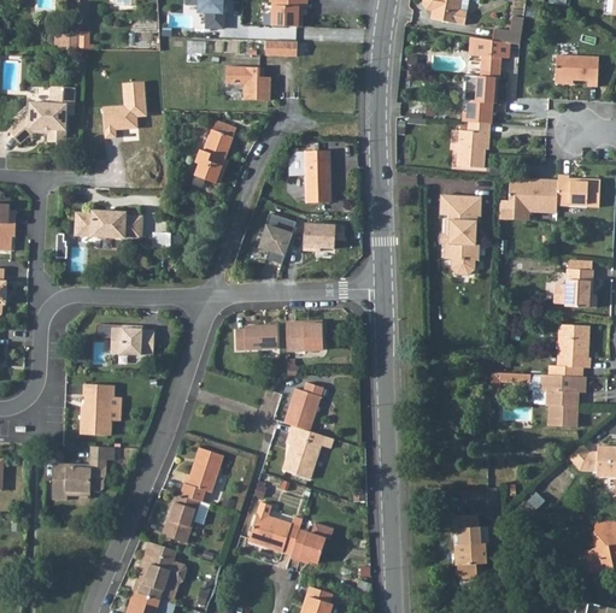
[(113,0),(115,12),(132,12),(132,0),(113,0)]
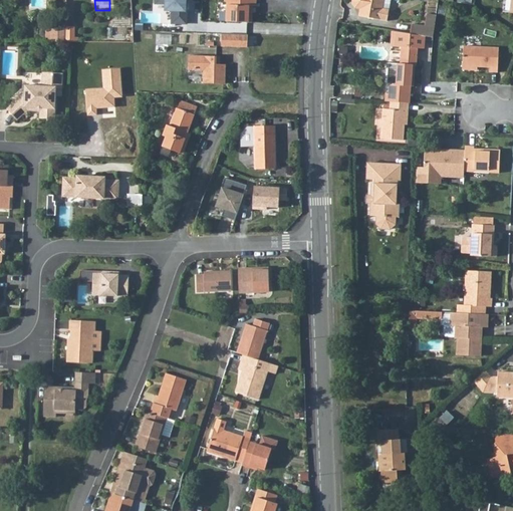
[(188,0),(166,0),(166,14),(173,14),(172,27),(188,28),(188,0)]
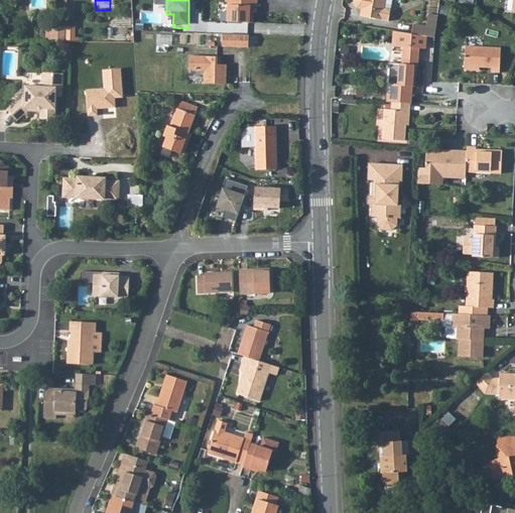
[(227,0),(227,7),(229,7),(229,26),(252,28),(252,18),(251,18),(251,11),(258,11),(258,0),(227,0)]
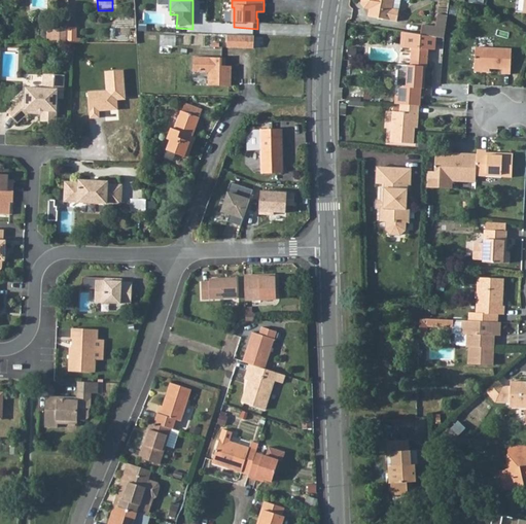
[(391,11),(392,0),(362,0),(362,6),(365,10),(371,11),(370,20),(397,23),(398,12),(391,11)]
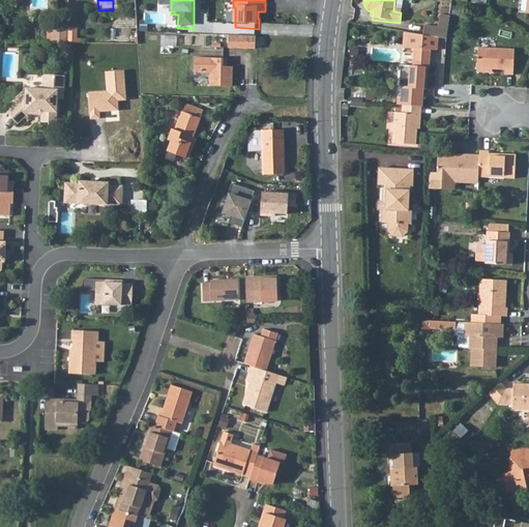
[(425,28),(424,37),(438,38),(446,39),(448,25),(439,24),(439,30),(425,28)]
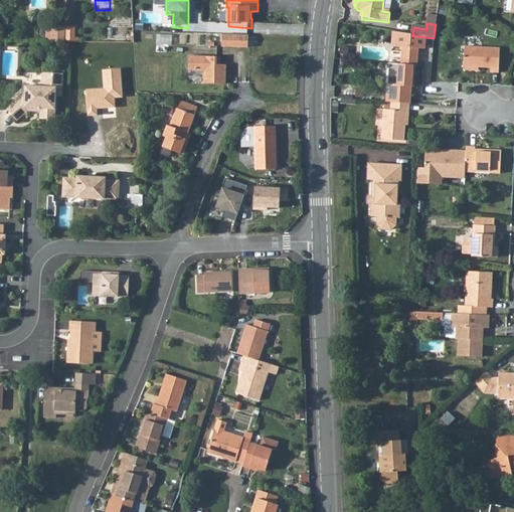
[(66,32),(51,32),(51,47),(66,47),(66,32)]
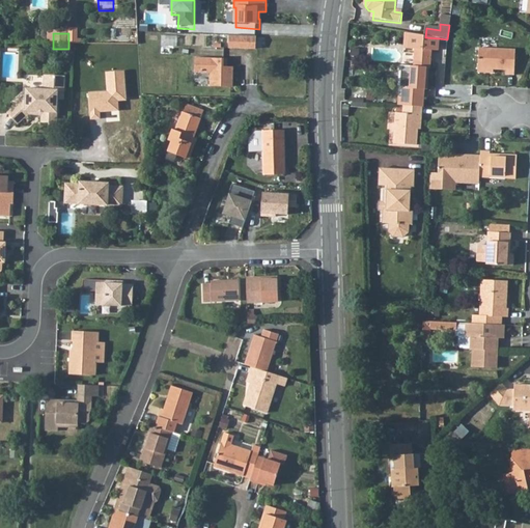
[(77,33),(68,33),(68,49),(78,49),(77,33)]
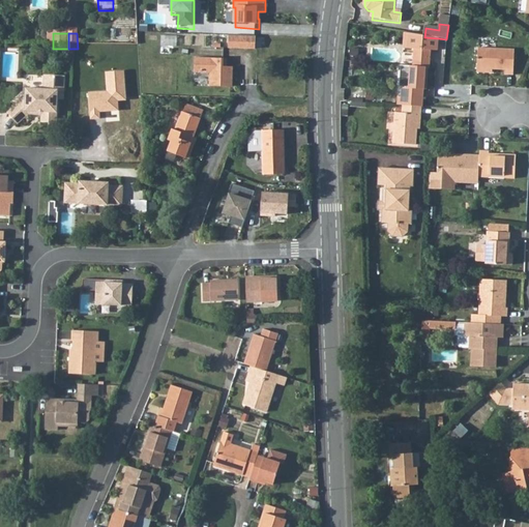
[(395,96),(395,104),(401,104),(418,105),(421,105),(423,88),(427,89),(428,74),(424,72),(424,68),(430,68),(431,52),(432,50),(438,50),(438,38),(424,37),(419,36),(408,34),(407,48),(414,49),(413,64),(409,64),(409,75),(408,86),(400,86),(395,88),(393,89),(392,93),(393,95),(395,96)]
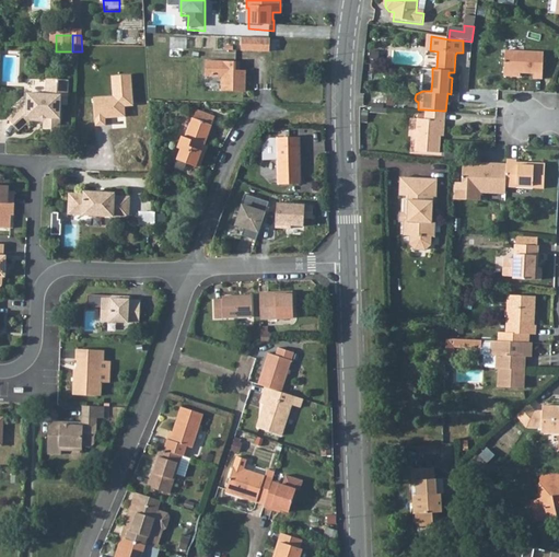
[(261,42),(244,41),(243,55),(260,56),(261,42)]
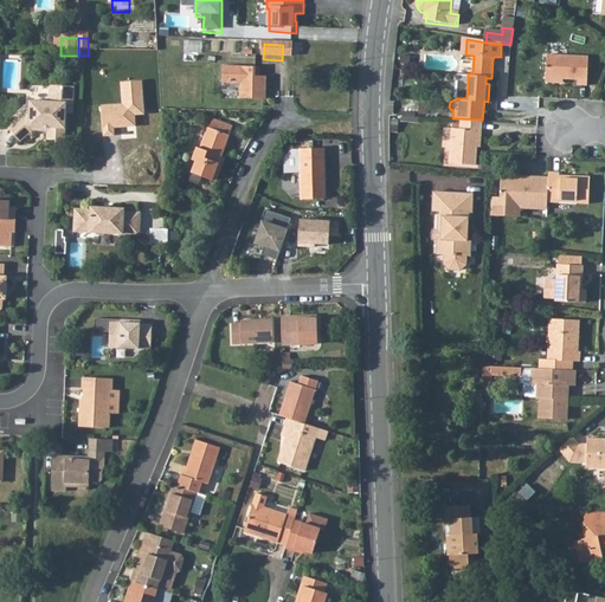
[(295,45),(283,45),(282,60),(294,60),(295,45)]
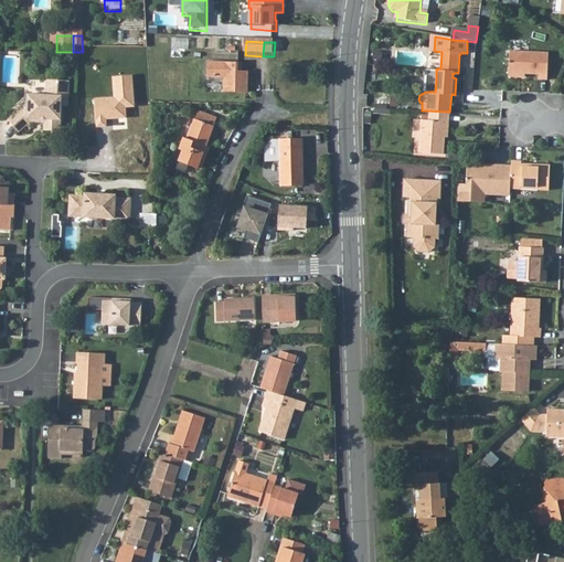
[(508,49),(508,72),(536,72),(536,77),(546,77),(547,50),(508,49)]
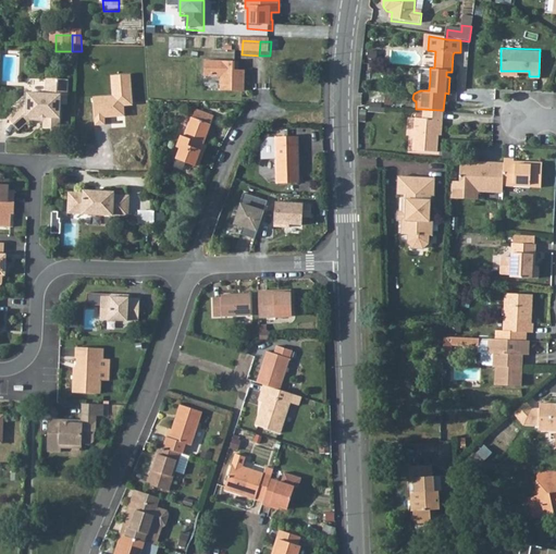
[(246,65),(217,65),(217,81),(233,82),(233,96),(257,96),(257,75),(250,74),(246,75),(246,65)]
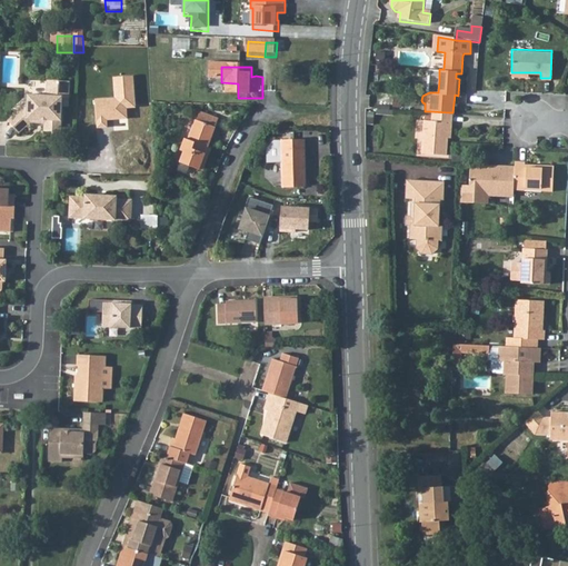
[(70,87),(48,86),(48,100),(29,99),(28,108),(9,126),(20,138),(35,125),(46,125),(45,136),(61,136),(63,101),(70,102),(70,87)]
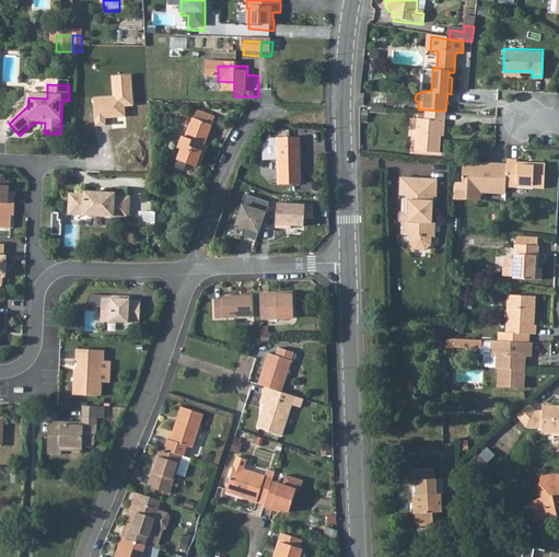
[(442,111),(423,109),(423,118),(416,118),(415,126),(414,141),(414,150),(437,150),(438,119),(442,119),(442,111)]
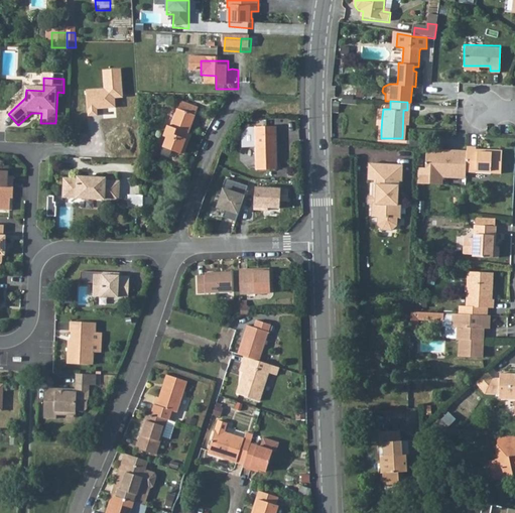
[(162,151),(179,157),(194,120),(175,113),(169,131),(165,130),(162,140),(165,141),(162,151)]
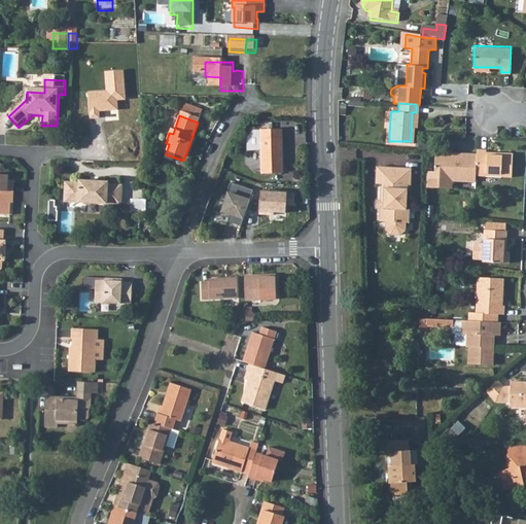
[(281,130),(250,130),(250,148),(261,147),(261,173),(282,172),(281,130)]
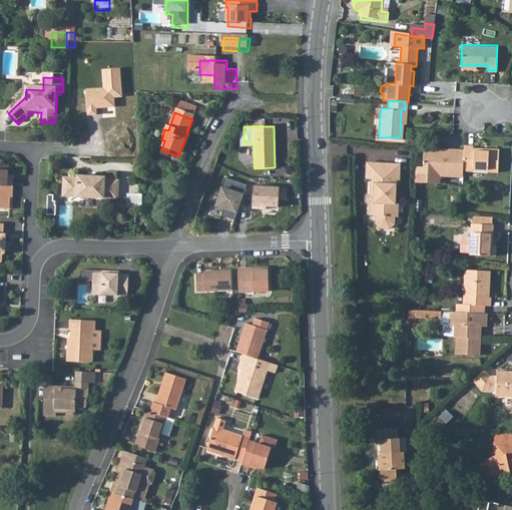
[(461,148),(461,169),(496,170),(496,147),(471,147),(471,143),(462,143),(461,148)]
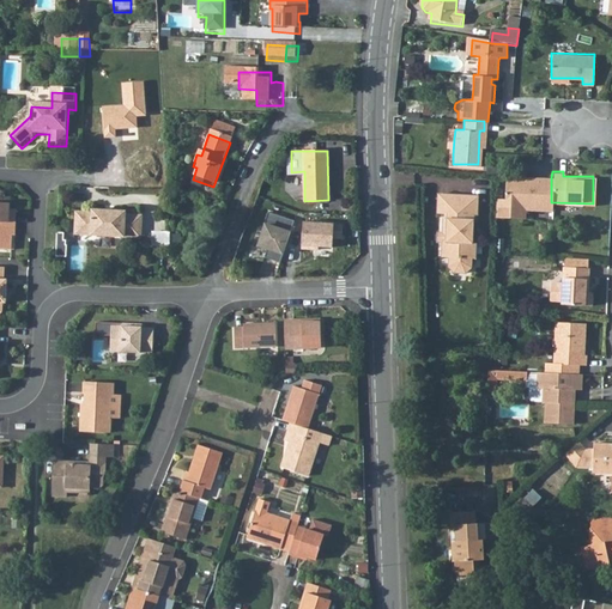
[(523,208),(550,208),(551,202),(551,177),(521,176),(520,181),(503,181),(503,198),(503,207),(523,208)]
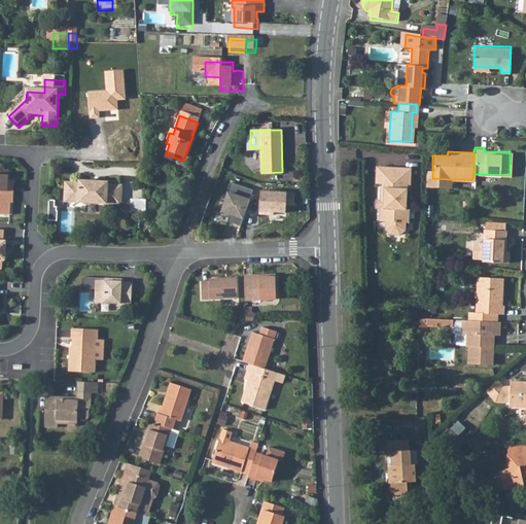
[(221,166),(216,180),(213,195),(245,202),(248,186),(237,183),(240,170),(221,166)]
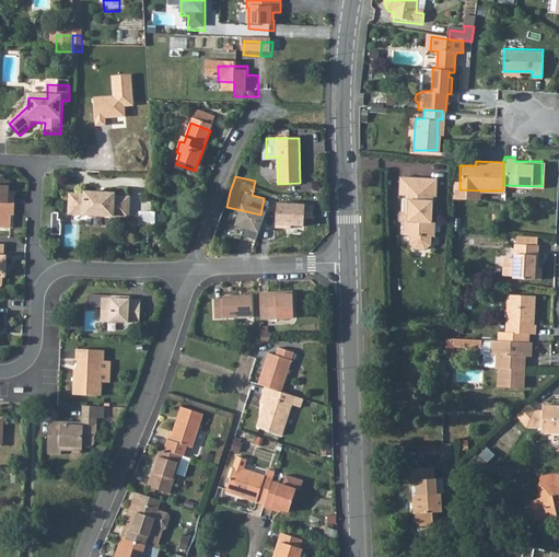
[(396,196),(406,197),(407,180),(397,178),(396,196)]
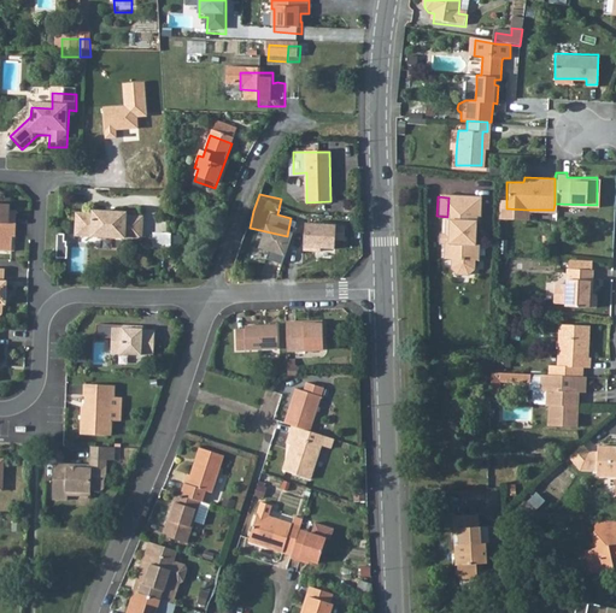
[(444,222),(443,237),(449,237),(447,253),(443,253),(443,260),(451,260),(451,271),(455,276),(468,276),(473,272),(473,260),(477,260),(477,245),(474,245),(474,217),(479,217),(479,199),(449,198),(447,217),(447,222),(444,222)]
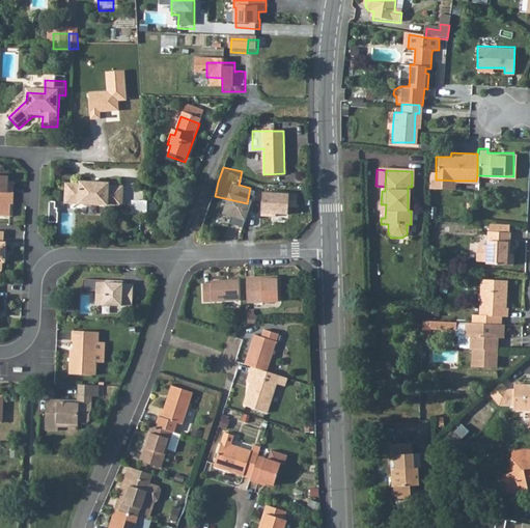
[(436,171),(428,171),(428,188),(453,188),(453,181),(436,179),(436,171)]
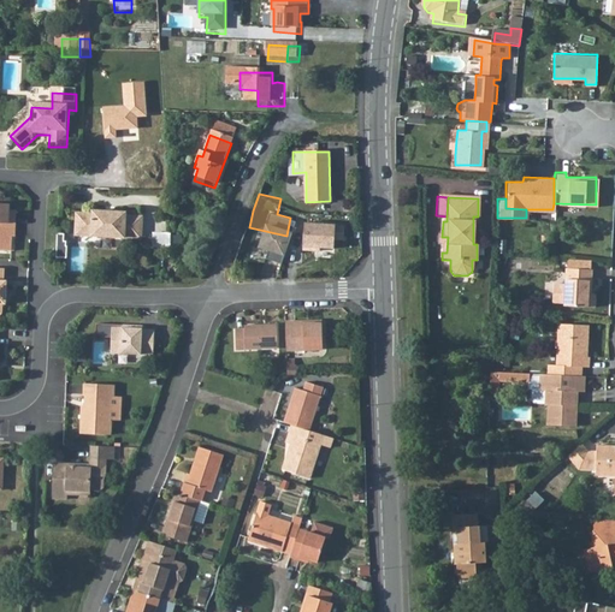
[(0,227),(12,229),(12,220),(9,219),(10,215),(10,209),(0,208),(0,227)]
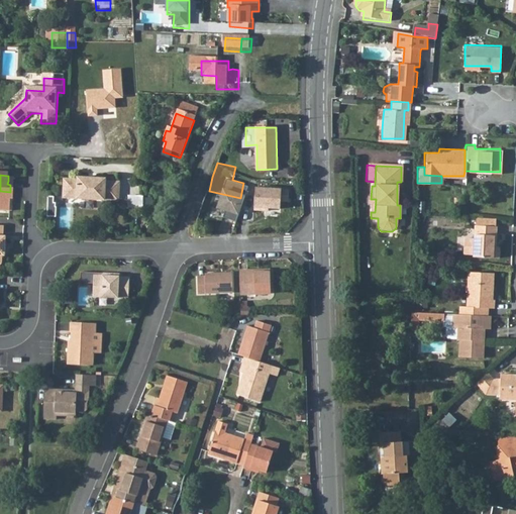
[(65,183),(65,202),(120,204),(120,186),(107,185),(107,183),(79,181),(79,184),(65,183)]
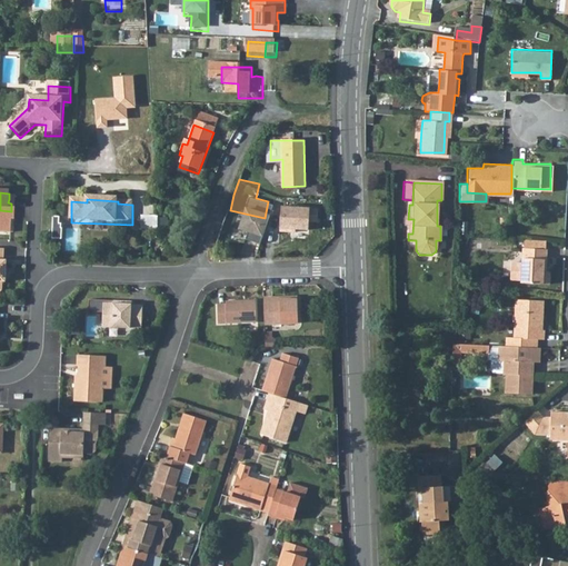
[(309,211),(279,209),(278,236),(292,238),(294,232),(307,232),(309,211)]
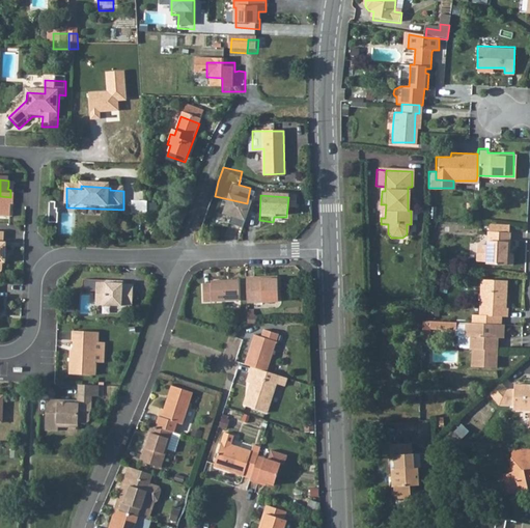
[(0,220),(9,221),(10,209),(10,197),(0,196),(0,220)]
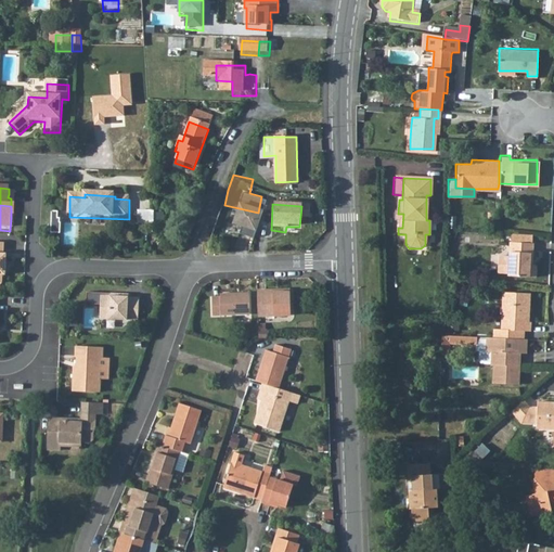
[(403,214),(398,214),(394,213),(393,228),(398,228),(402,228),(403,214)]
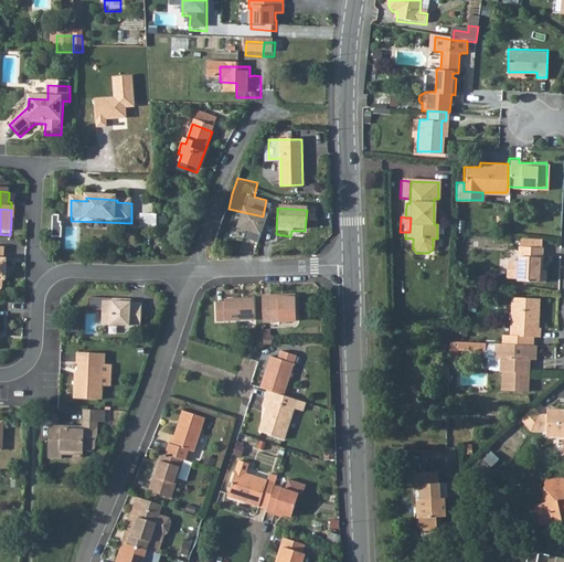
[(62,218),(53,218),(52,240),(61,240),(62,218)]
